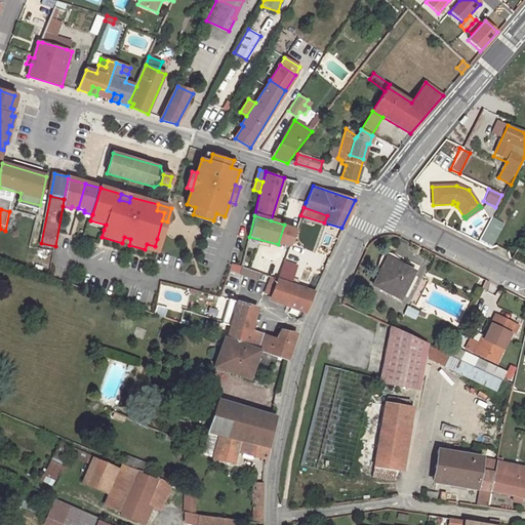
[(90,220),(89,226),(104,230),(106,225),(90,220)]
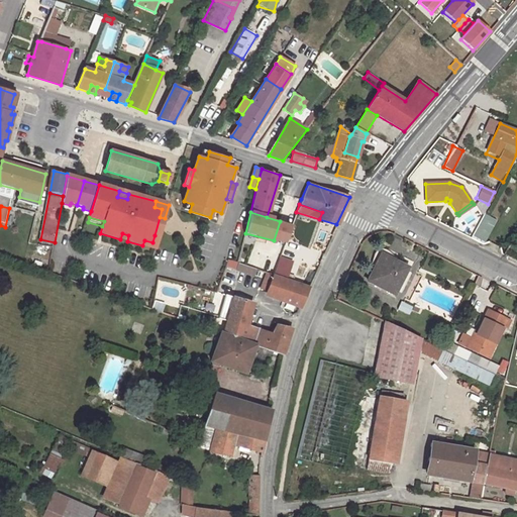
[(280,221),(274,240),(279,242),(285,243),(292,224),(285,222),(280,221)]
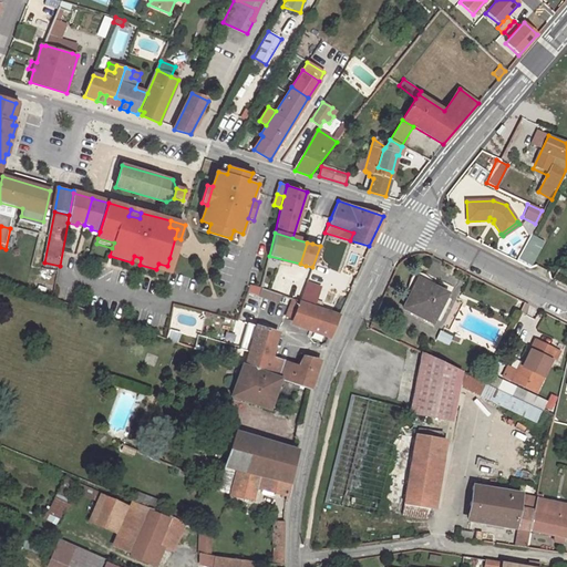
[(158,264),(156,269),(171,274),(175,259),(169,258),(167,266),(158,264)]
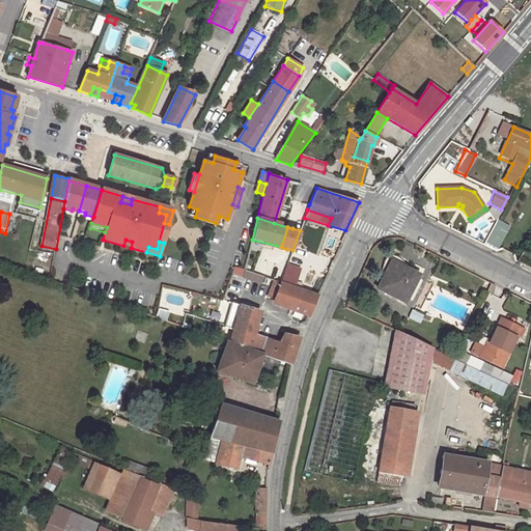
[(255,270),(263,273),(268,260),(275,262),(278,250),(262,246),(255,270)]
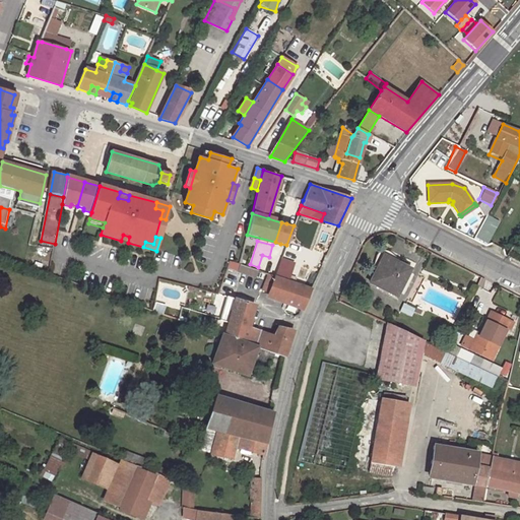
[(397,296),(410,269),(384,256),(371,282),(397,296)]
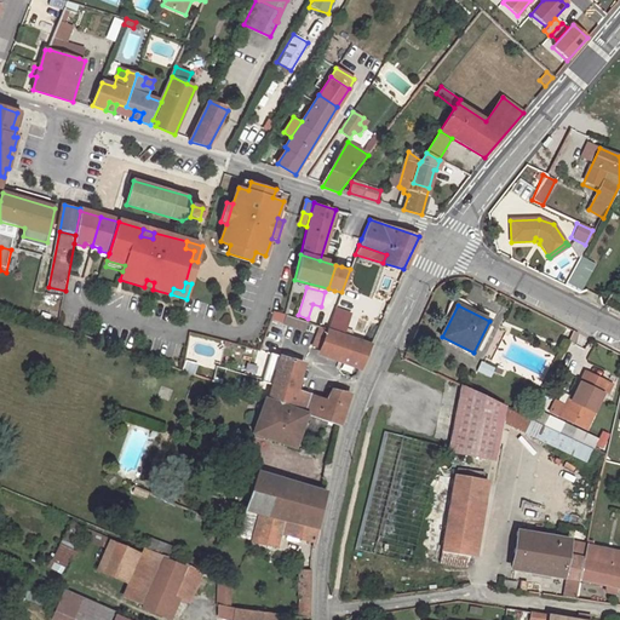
[(343,334),(345,328),(350,315),(336,309),(327,329),(343,334)]
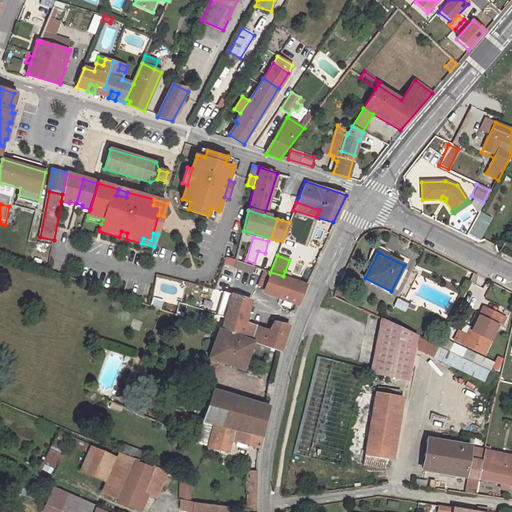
[(223,264),(233,267),(235,260),(226,257),(223,264)]
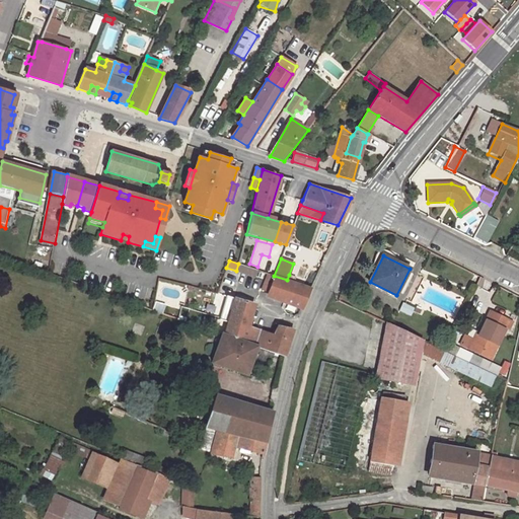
[(255,276),(261,278),(263,272),(247,267),(238,264),(236,271),(254,277),(255,276)]
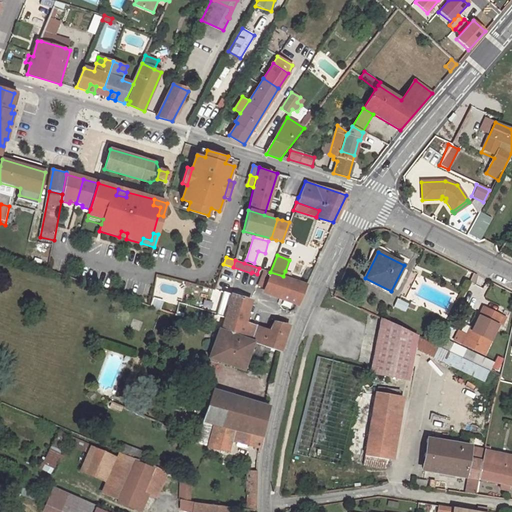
[(263,269),(257,285),(264,287),(270,272),(263,269)]
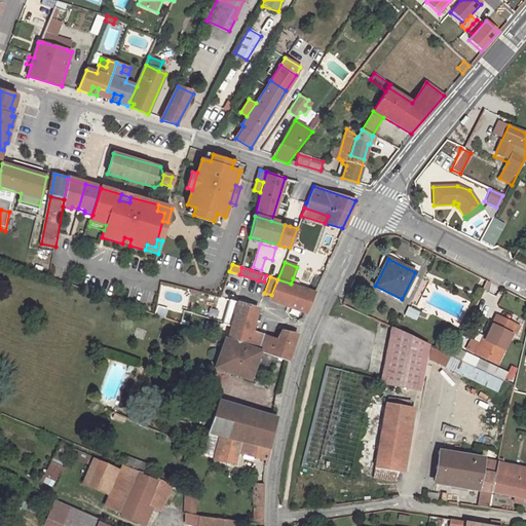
[(291,284),(277,279),(271,295),(268,301),(305,314),(314,291),(298,286),(291,284)]
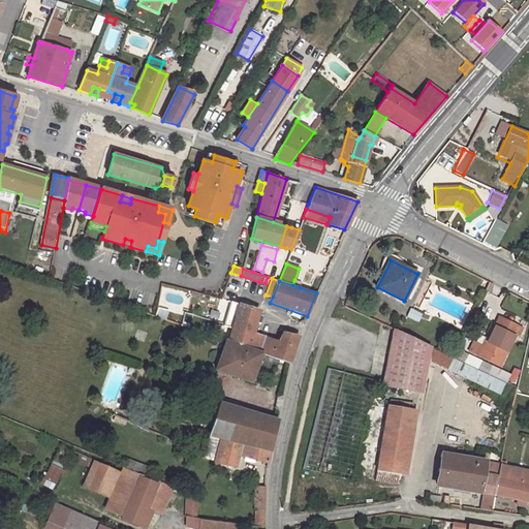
[(254,334),(259,310),(239,304),(231,302),(224,325),(231,328),(254,334)]
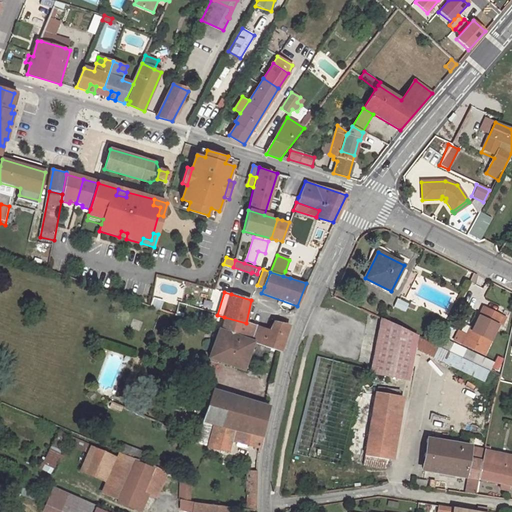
[(483,307),(466,342),(485,352),(486,352),(503,316),(483,307)]
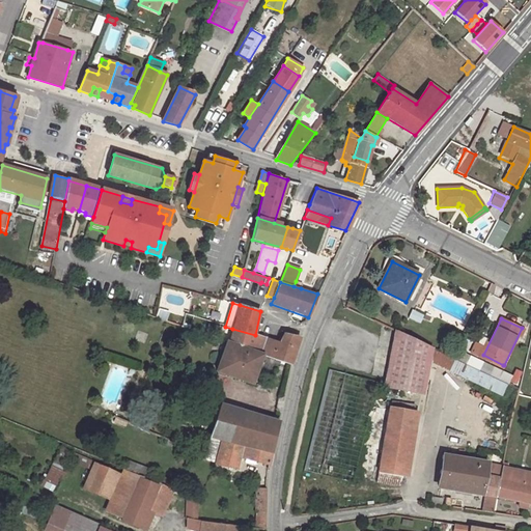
[(273,358),(278,342),(255,335),(232,329),(229,342),(262,354),(273,358)]
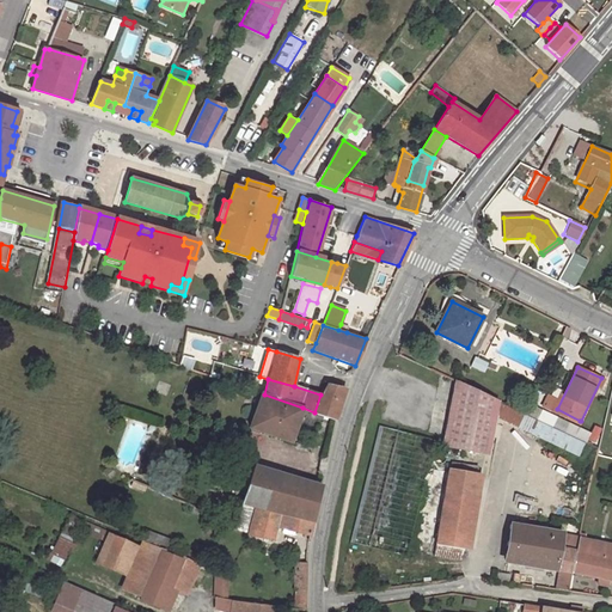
[(445,445),(482,452),(493,398),(457,380),(445,445)]
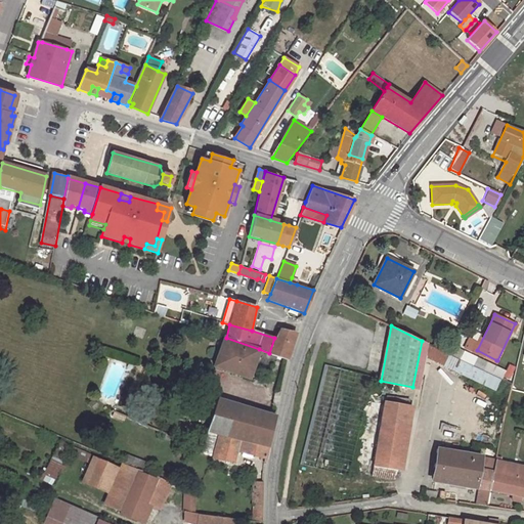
[(297,333),(281,330),(277,339),(274,338),(269,353),(287,359),(297,333)]
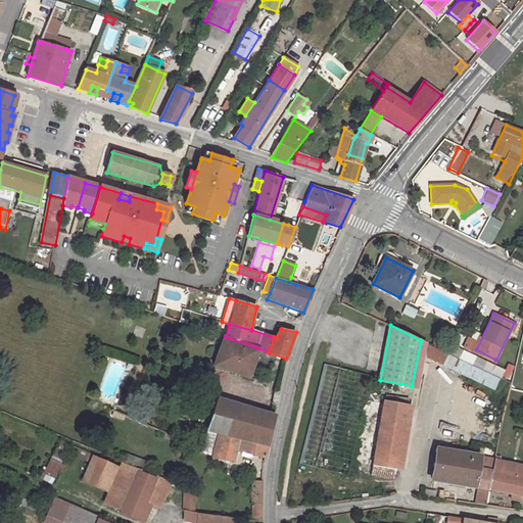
[(214,366),(248,377),(258,348),(226,337),(224,336),(214,366)]
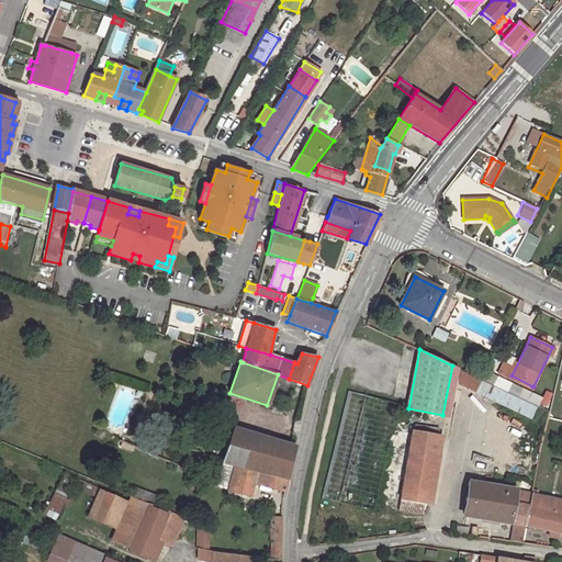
[(530,418),(538,400),(481,375),(473,394),(530,418)]
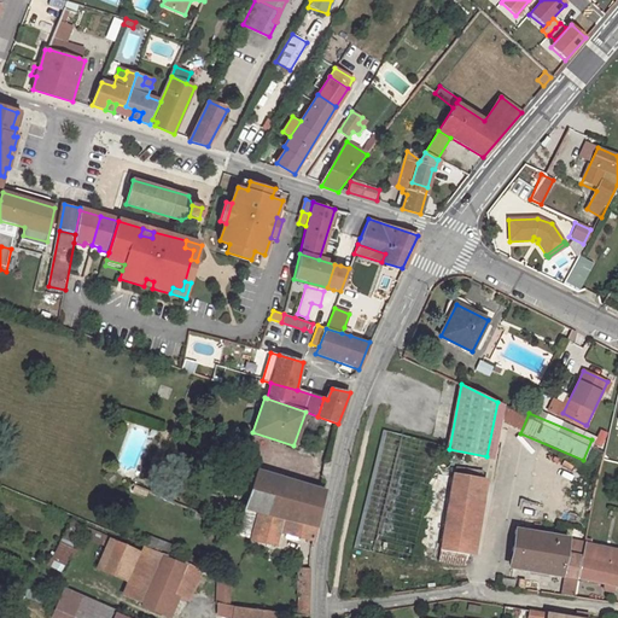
[(484,478),(487,471),(459,466),(458,474),(484,478)]
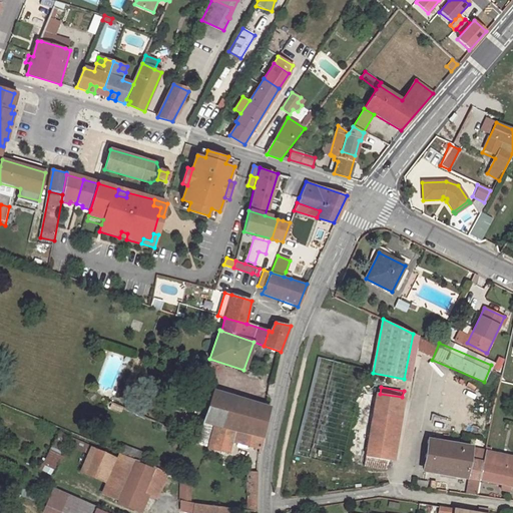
[(231,429),(239,399),(213,391),(203,421),(214,424),(231,429)]
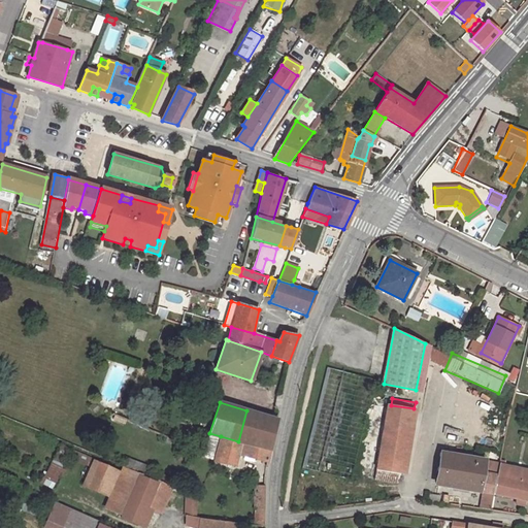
[(402,472),(414,408),(391,405),(389,404),(388,407),(377,468),(402,472)]
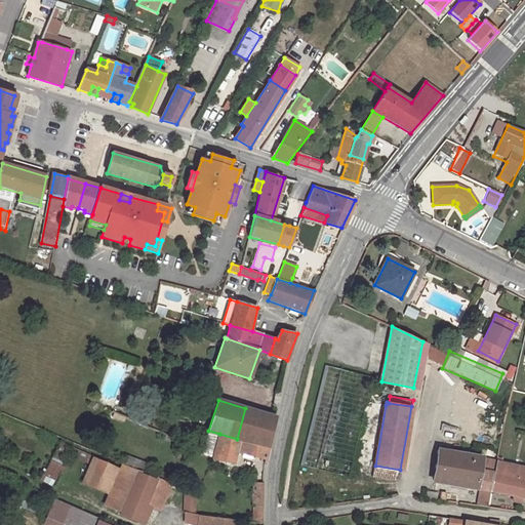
[(277,412),(272,411),(271,415),(245,408),(237,439),(269,447),(277,412)]
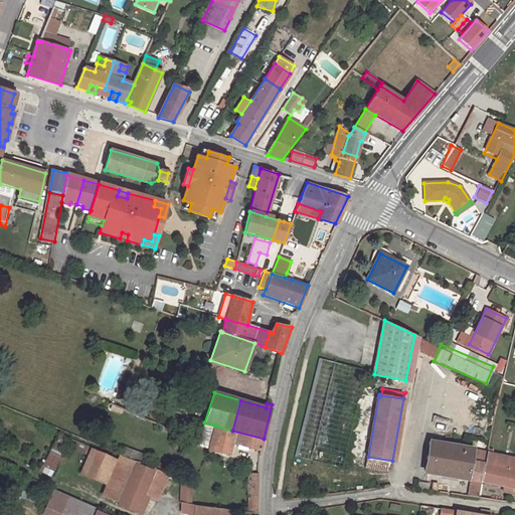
[(213,451),(229,455),(232,444),(245,447),(246,447),(261,451),(264,439),(232,431),(215,425),(208,455),(212,456),(213,451)]
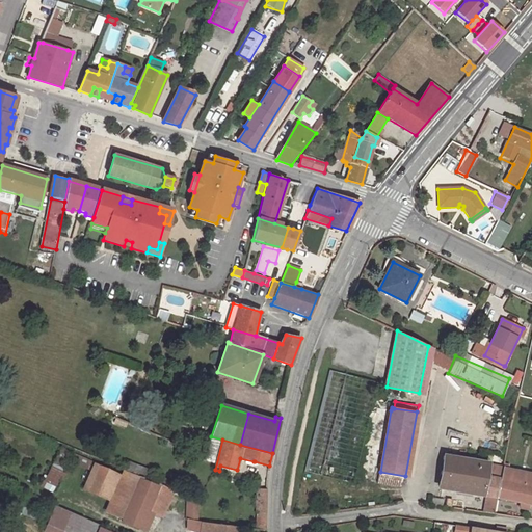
[(446,456),(441,488),(487,496),(484,512),(495,513),(498,498),(502,479),(489,476),(493,464),(446,456)]
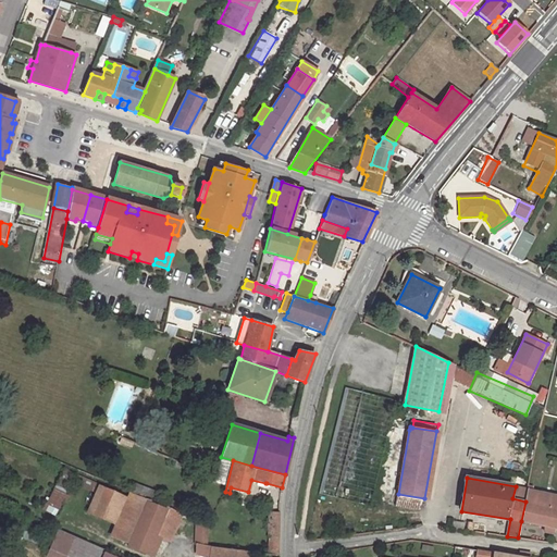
[(101,481),(89,511),(114,522),(110,532),(128,541),(146,503),(148,499),(101,481)]
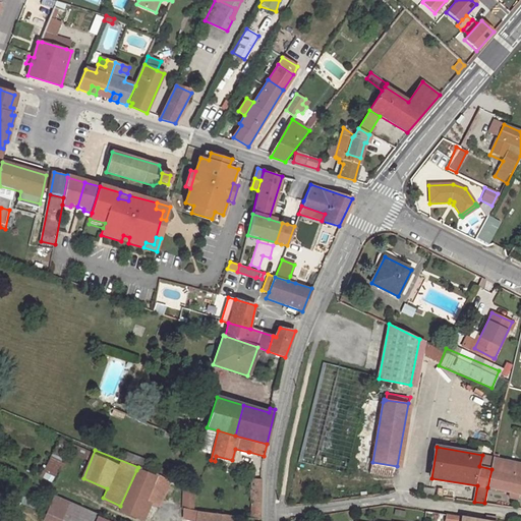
[(487,487),(510,491),(509,498),(516,499),(517,494),(520,494),(520,464),(494,460),(491,469),(487,487)]
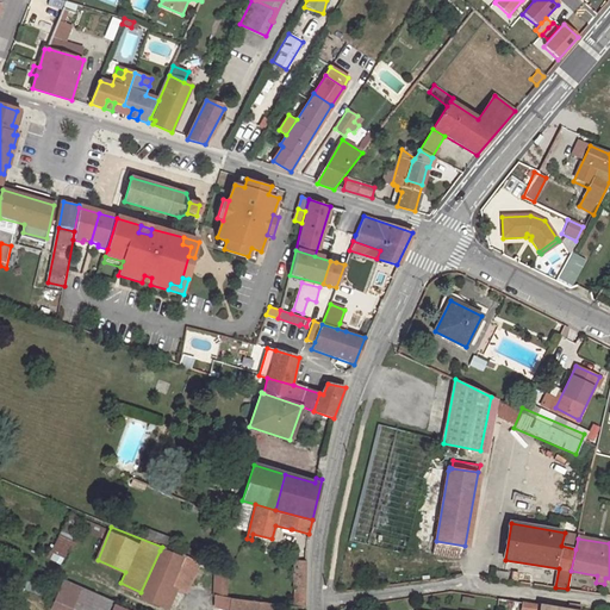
[(462,558),(465,546),(436,541),(436,542),(434,554),(462,558)]
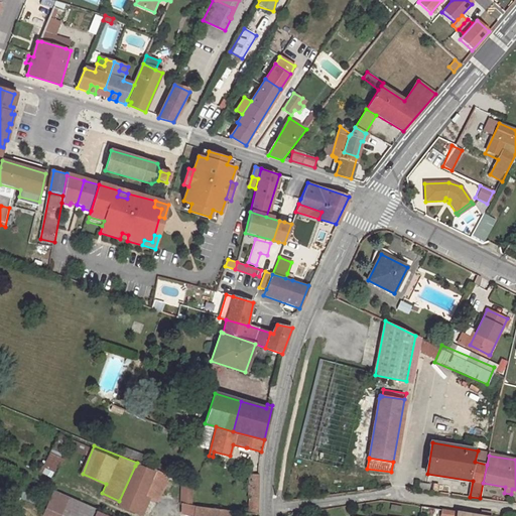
[(118,505),(142,515),(149,515),(162,488),(182,496),(182,513),(192,515),(196,515),(198,507),(192,506),(192,488),(167,477),(167,476),(154,470),(153,473),(135,466),(119,501),(118,505)]
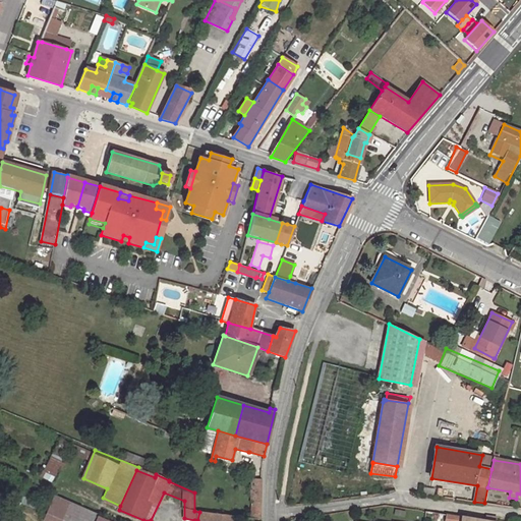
[(262,479),(252,479),(252,518),(261,519),(262,479)]
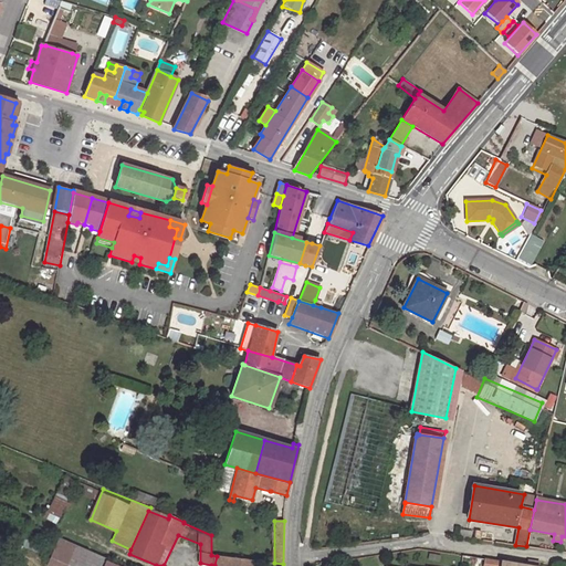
[(253,565),(253,561),(217,556),(215,565),(253,565)]
